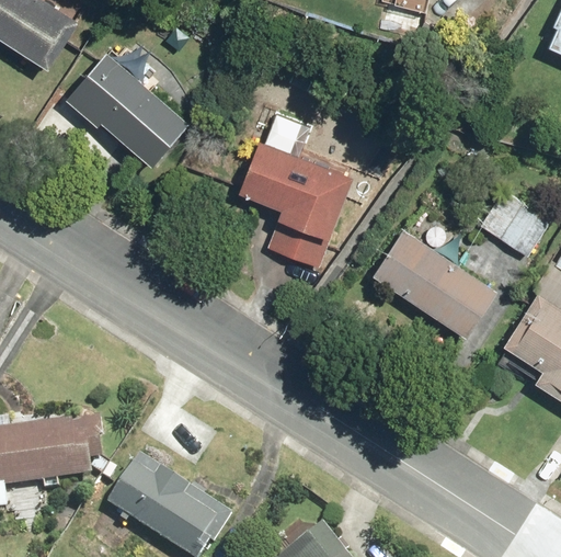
[(38,0),(0,0),(0,41),(45,75),(79,30),(38,0)]
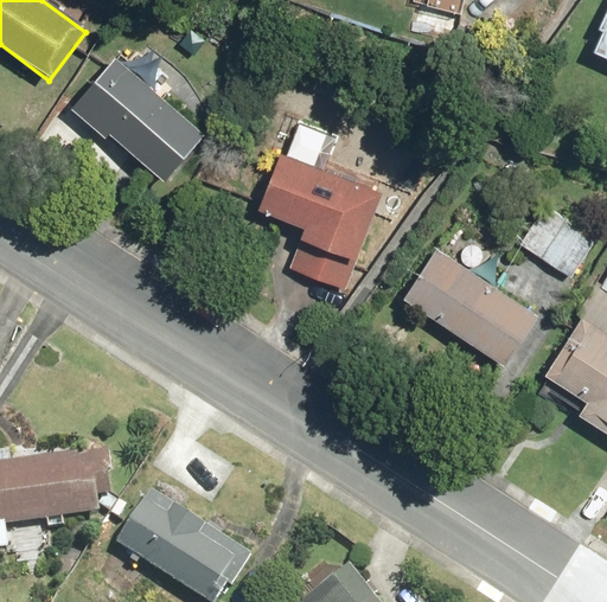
[(606,8),(588,56),(606,63),(606,8)]
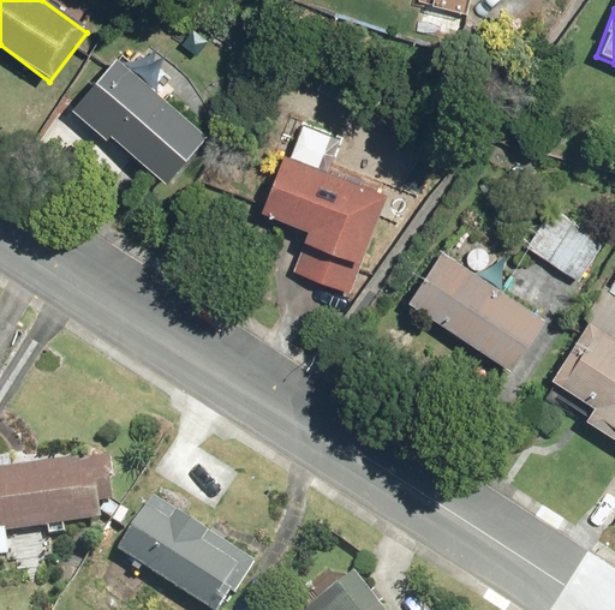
[(208,136),(120,57),(71,112),(105,142),(108,136),(165,185),(208,136)]
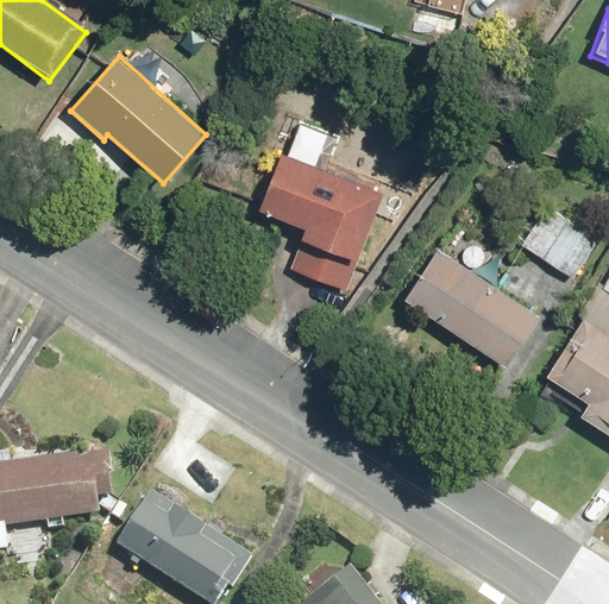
[(287,155),(284,152),(258,212),(300,230),(284,275),(346,296),(360,256),(385,197),(326,171),(338,143),(301,125),(287,155)]
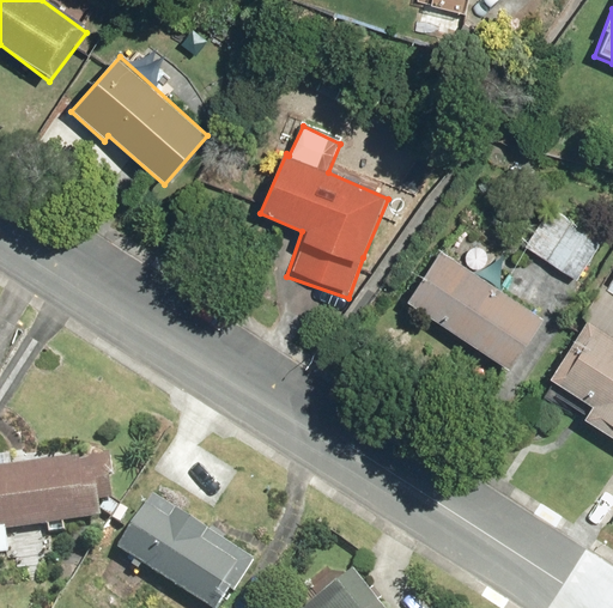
[(554,206),(523,248),(578,289),(610,247),(554,206)]
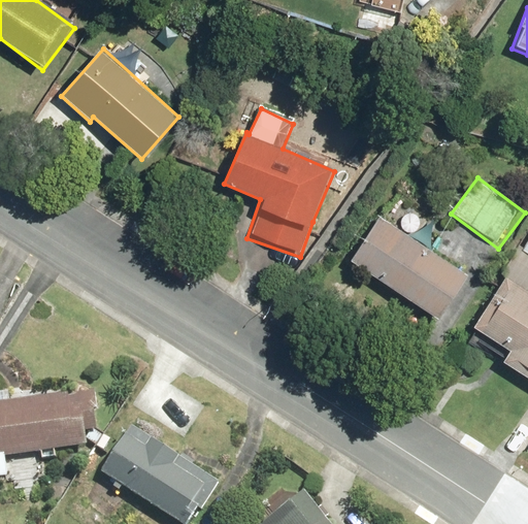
[(380,215),(350,260),(438,320),(469,274),(380,215)]
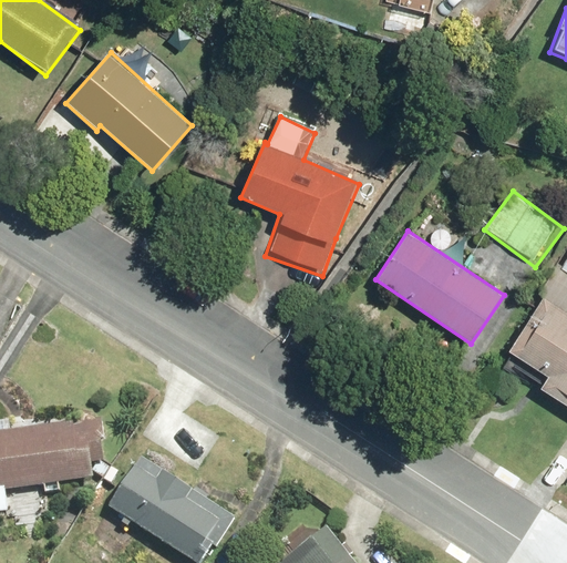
[(566,318),(543,302),(508,350),(508,351),(547,379),(540,388),(566,406),(566,318)]
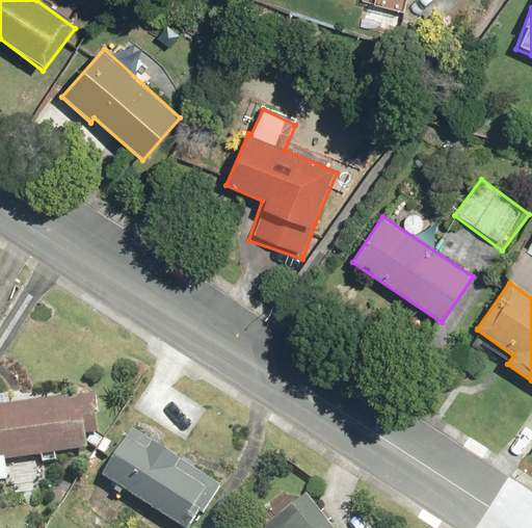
[(0,483),(7,483),(5,463),(87,454),(86,441),(101,440),(96,390),(0,400),(0,483)]
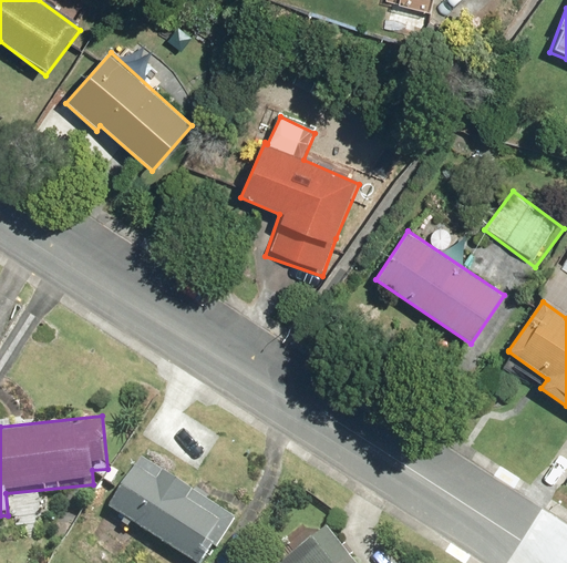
[(143,459),(109,510),(185,562),(207,562),(235,523),(143,459)]
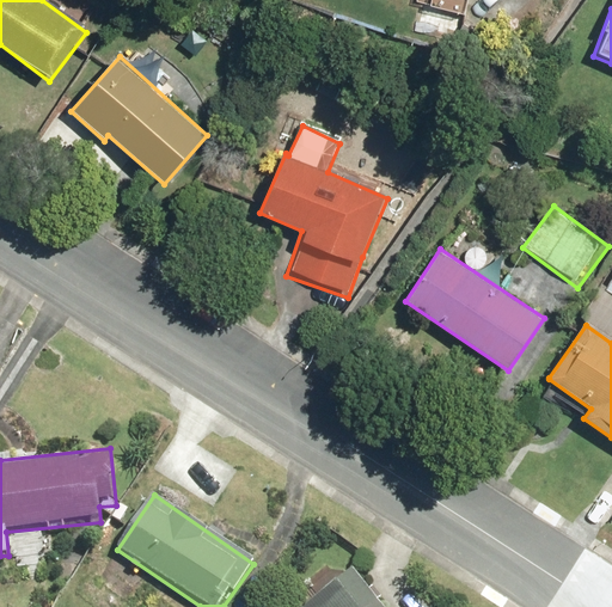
[(377,606),(350,575),(307,606),(377,606)]
